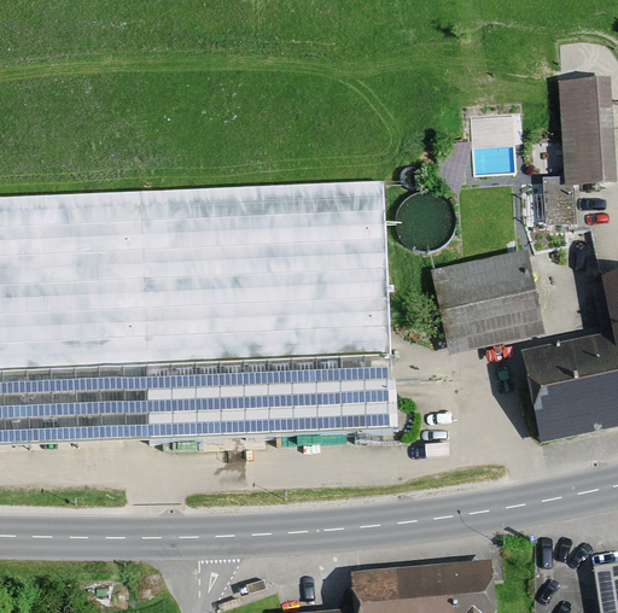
[(613,126),(611,76),(559,79),(564,175),(542,175),(544,225),(575,223),(572,186),(617,182),(613,126)]
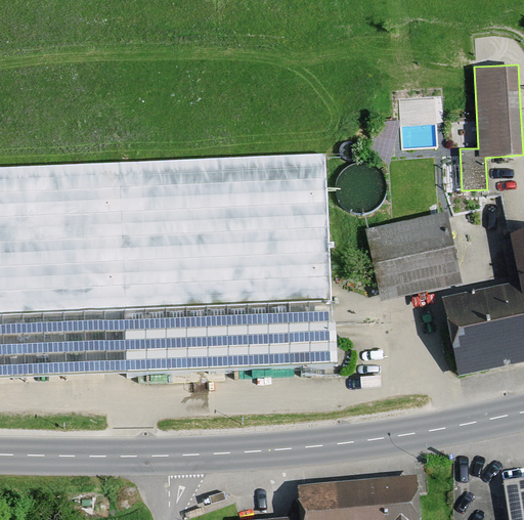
[(97,163),(0,166),(0,379),(338,364),(324,153),(97,163)]
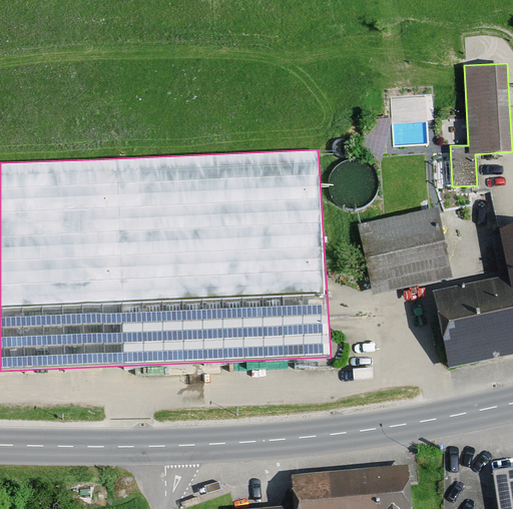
[(453,278),(438,206),(358,223),(373,295),(453,278)]
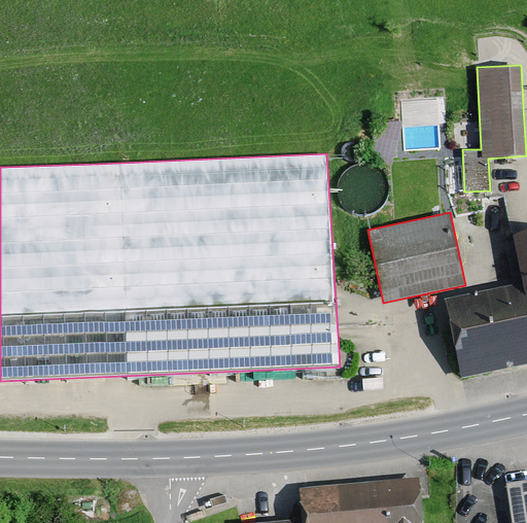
[(526,364),(526,233),(513,237),(513,239),(505,241),(514,284),(445,299),(461,379),(526,364)]
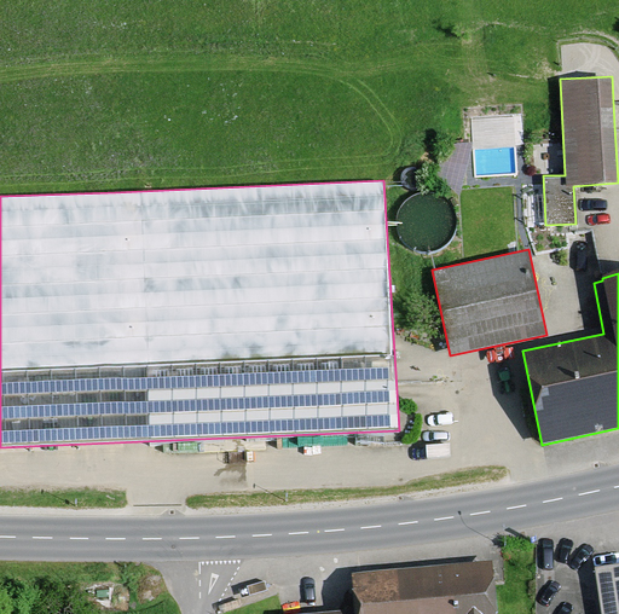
[(353,608),(296,613),(498,613),(493,560),(410,567),(352,572),(353,608)]
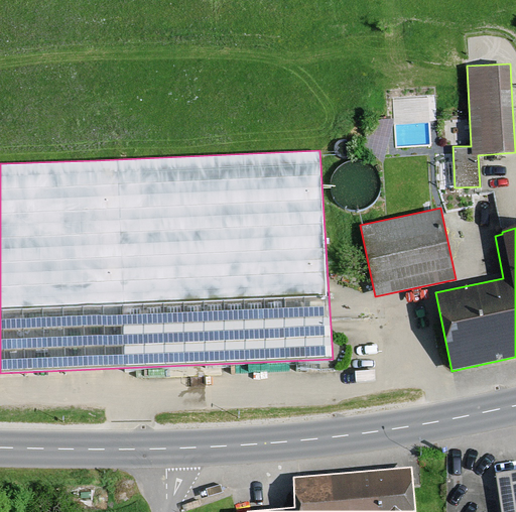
[(515,511),(515,470),(496,473),(501,511),(515,511)]
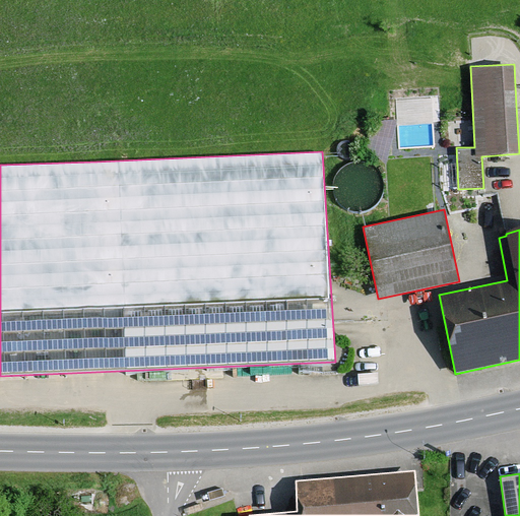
All buildings are outlined.
